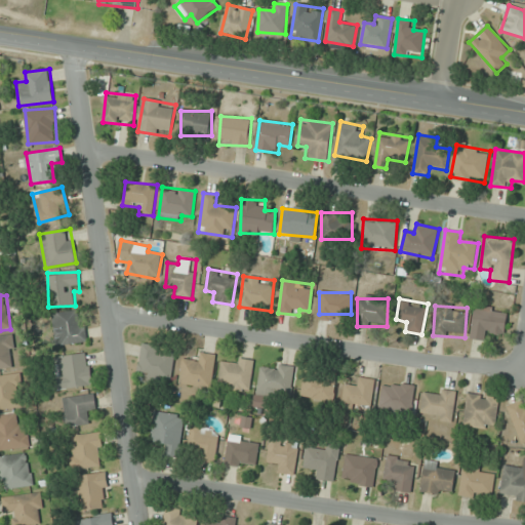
[(471,338),(489,340),(490,331),(506,333),(508,312),(474,309),(471,338)]
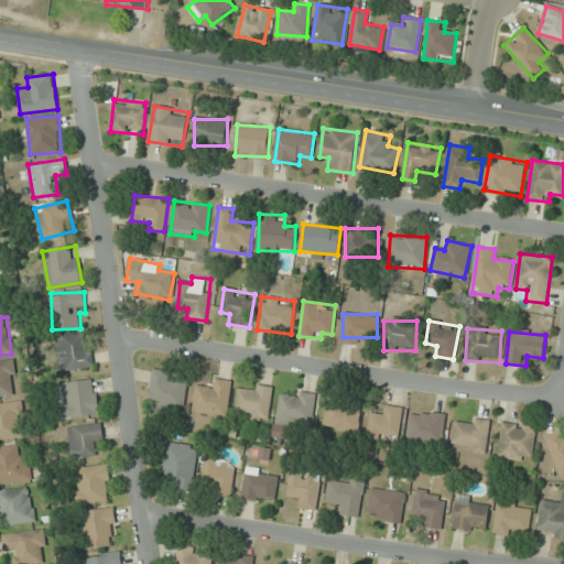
[(93,368),(90,333),(56,336),(58,371),(93,368)]
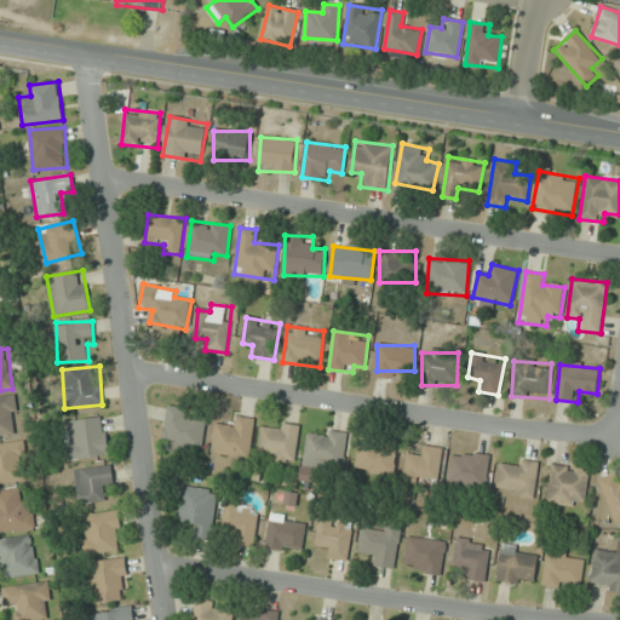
[(16,396),(0,397),(0,435),(18,435),(16,396)]
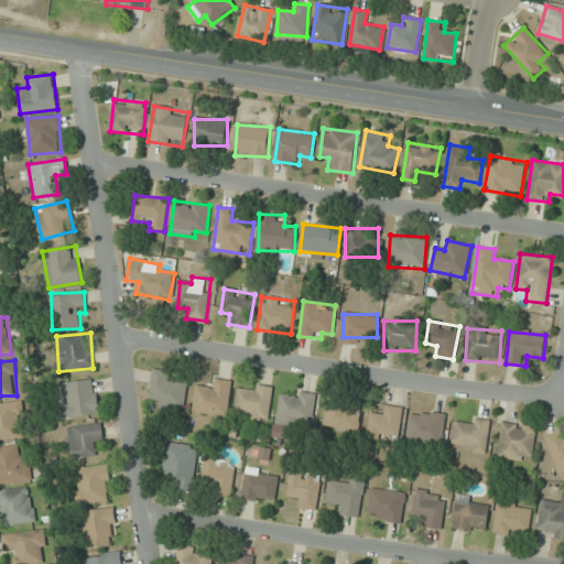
[(187,384),(172,381),(173,372),(152,369),(147,407),(184,413),(187,384)]
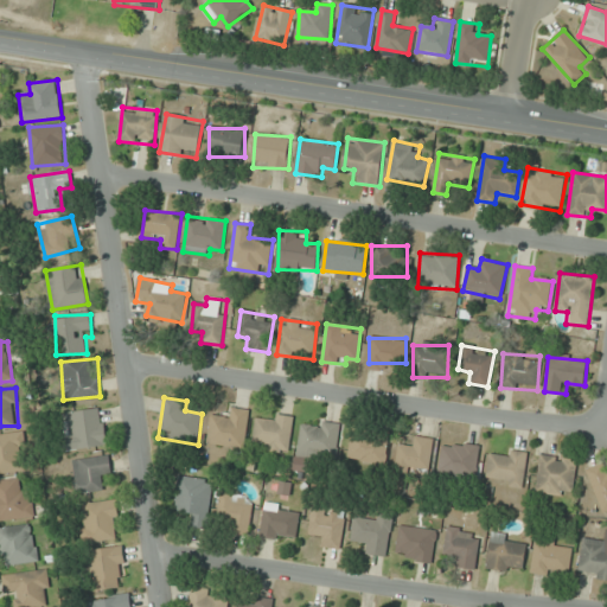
[(62,413),(68,452),(108,446),(103,407),(62,413)]
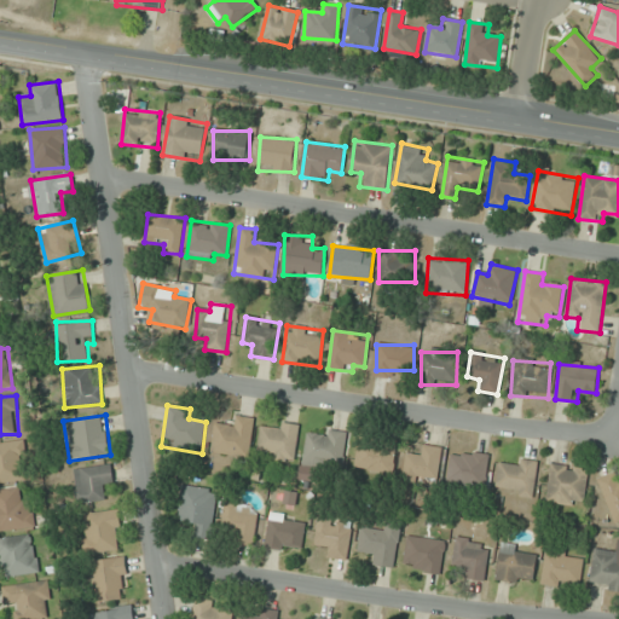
[(231,427),(215,424),(212,452),(249,457),(254,418),(232,416),(231,427)]
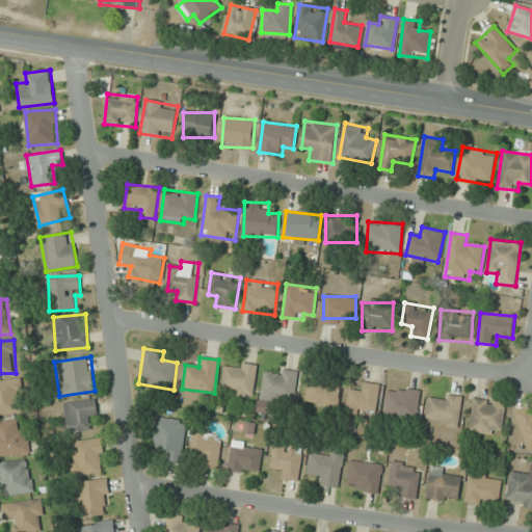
[(255,395),(257,365),(224,364),(222,393),(255,395)]
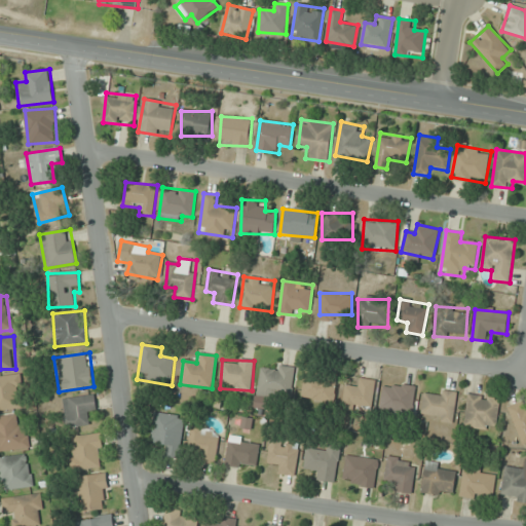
[(293,366),(260,366),(260,398),(293,398),(293,366)]
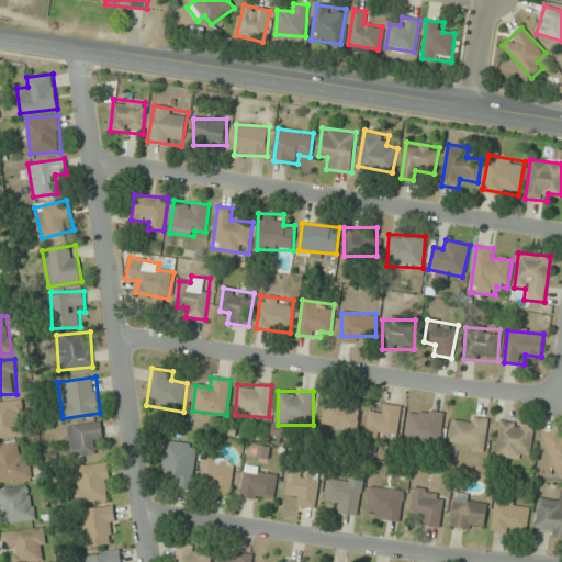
[(21,401),(0,402),(0,438),(24,436),(21,401)]
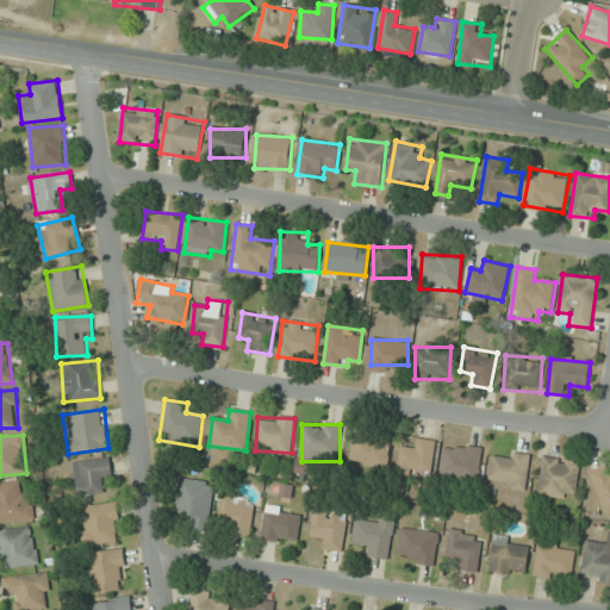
[(350,462),(387,467),(391,440),(354,435),(350,462)]
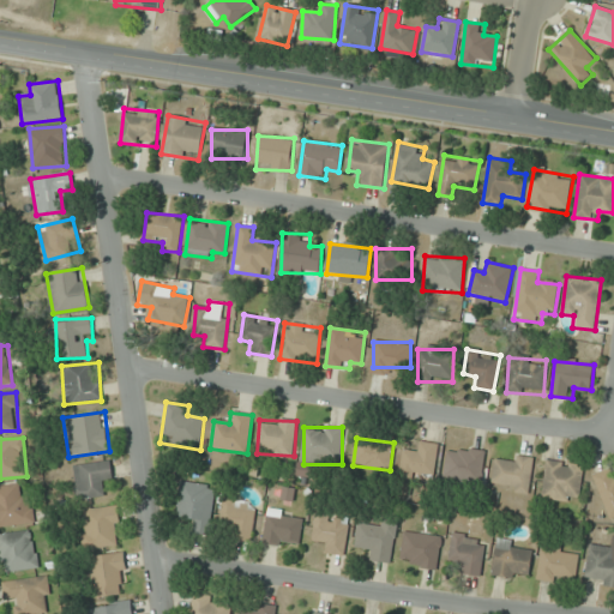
[(438,444),(419,443),(417,452),(403,451),(401,480),(435,482),(438,444)]
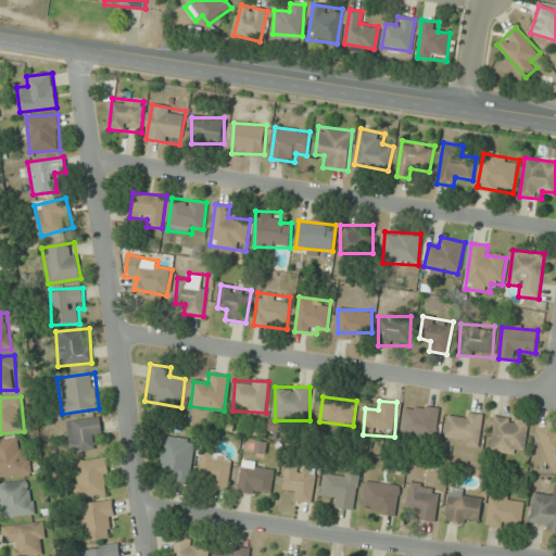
[(402,433),(436,438),(439,408),(406,405),(402,433)]
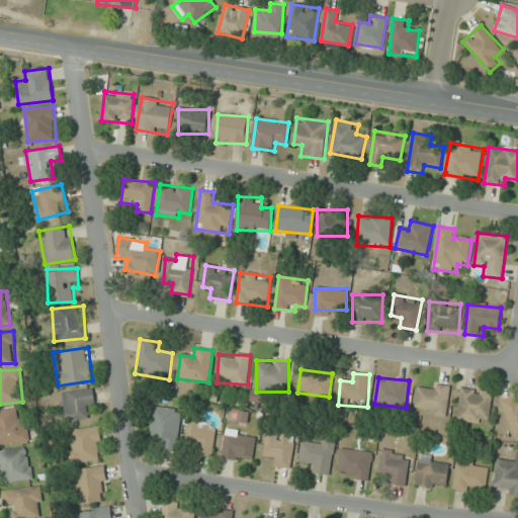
[(416,413),(447,416),(450,386),(428,383),(427,389),(418,387),(416,413)]
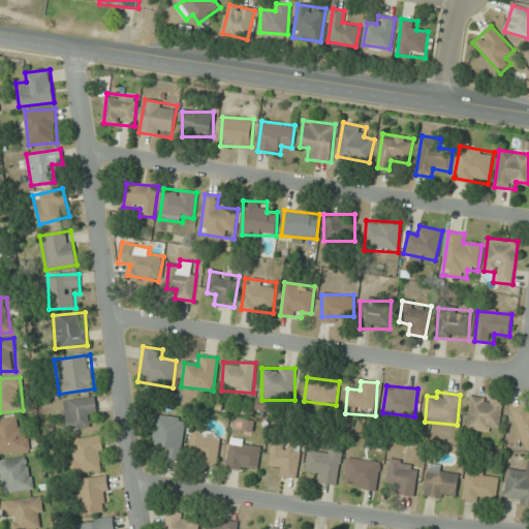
[(97,416),(95,397),(62,401),(66,431),(90,428),(88,417),(97,416)]
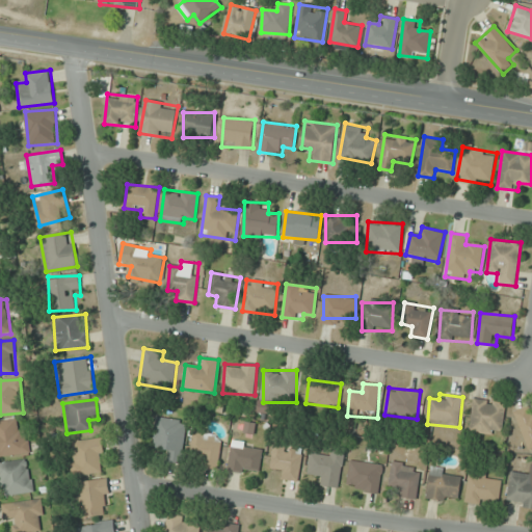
[(502,435),(505,402),(473,399),(470,432),(502,435)]
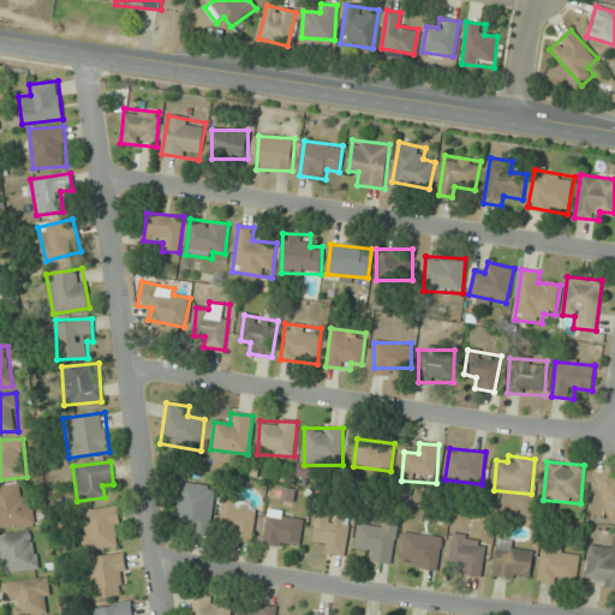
[(609,519),(614,517),(614,467),(595,476),(609,519)]
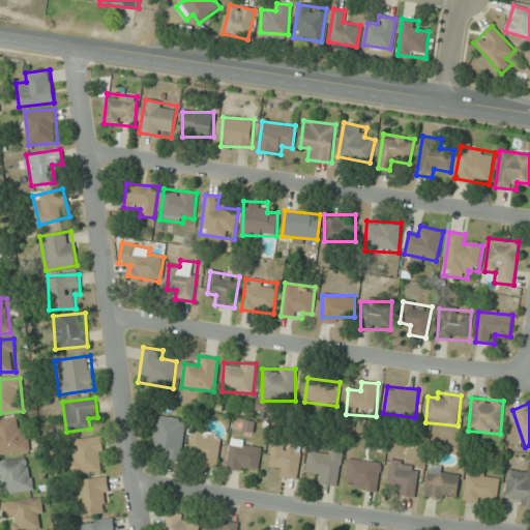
[(181,462),(186,419),(156,415),(152,447),(169,449),(168,460),(181,462)]
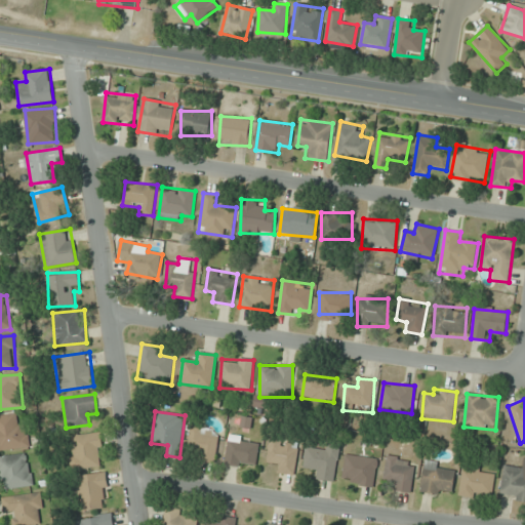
[(0,415),(0,449),(29,448),(28,423),(16,423),(16,414),(0,415)]
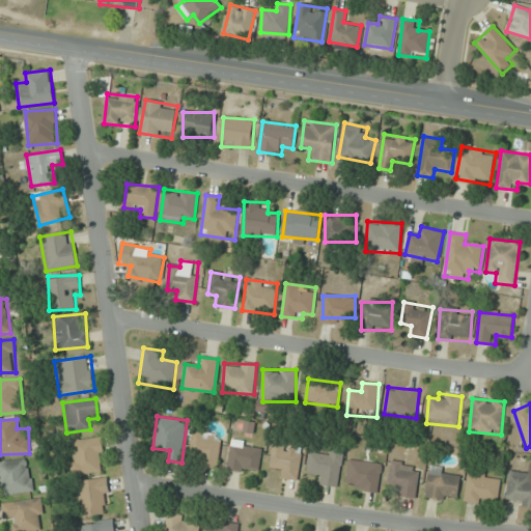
[(190,454),(199,456),(198,464),(218,467),(222,435),(193,430),(190,454)]
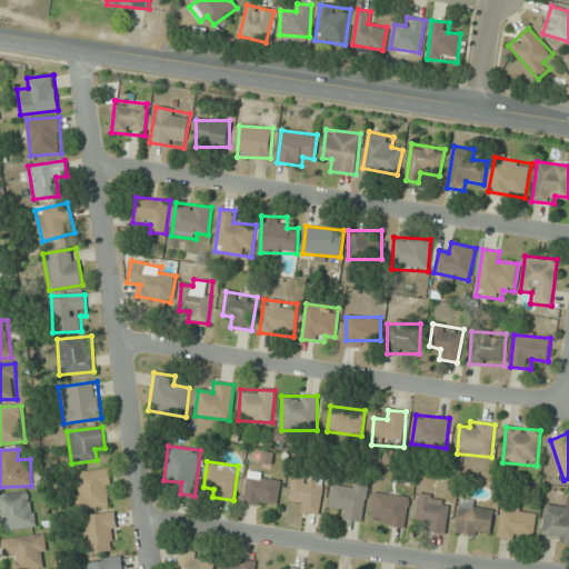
[(80,508),(112,505),(108,469),(77,472),(80,508)]
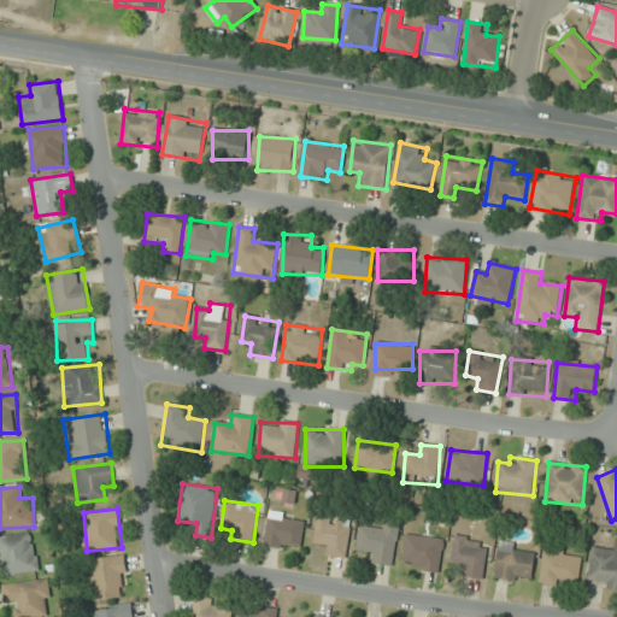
[(266,547),(301,548),(304,513),(268,512),(266,547)]
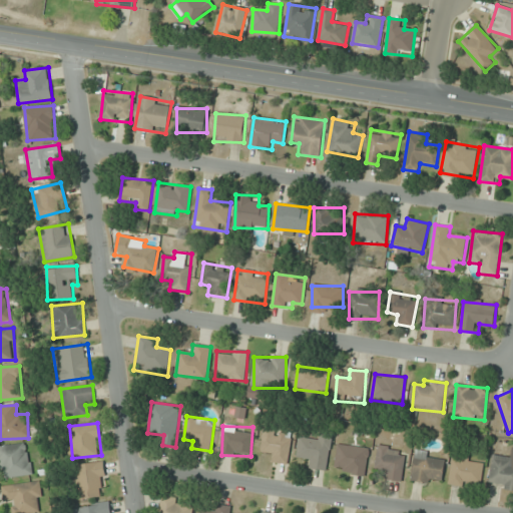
[(287,464),(293,435),(265,430),(261,449),(271,451),(269,460),(287,464)]
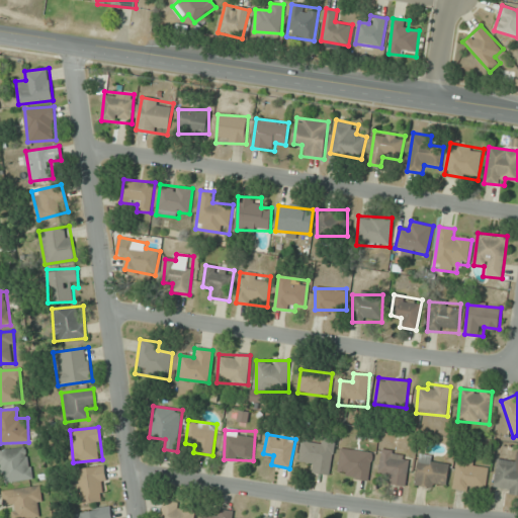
[(310,471),(330,476),(337,440),(323,437),(322,444),(304,440),(299,461),(311,463),(310,471)]
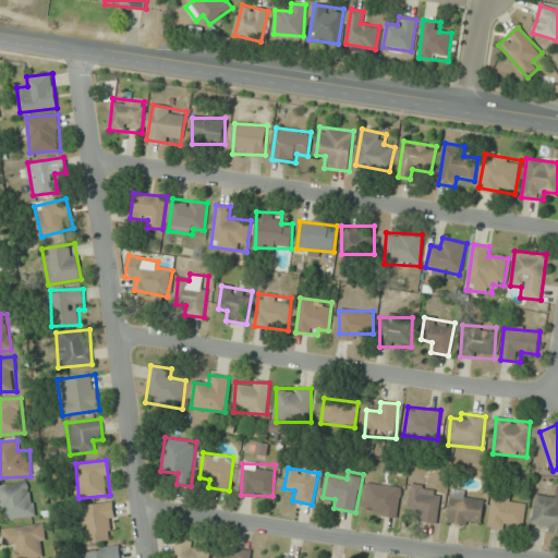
[(0,485),(0,511),(1,521),(36,517),(32,482),(0,485)]
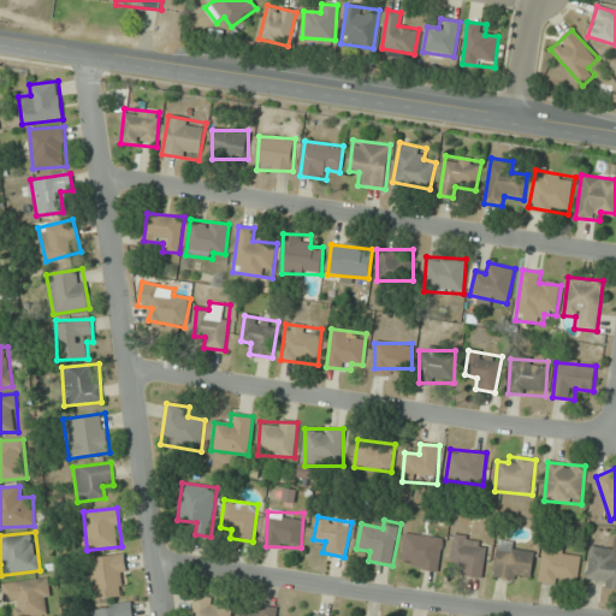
[(402,566),(439,570),(443,538),(406,533),(402,566)]
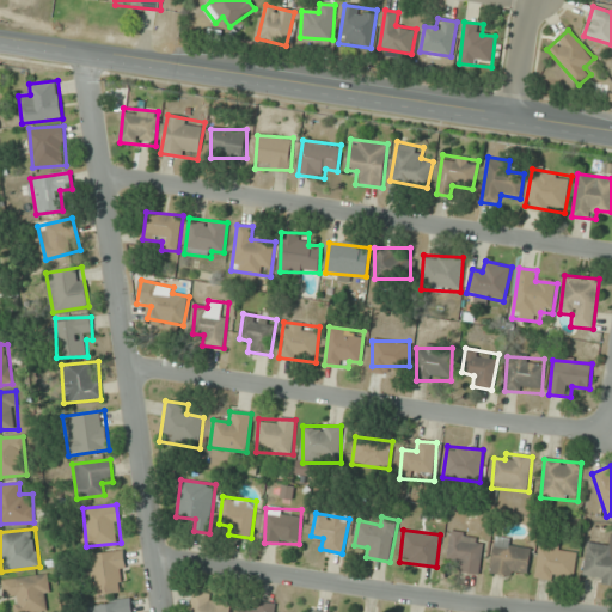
[(479,574),(484,536),(451,532),(448,558),(459,560),(458,571),(479,574)]
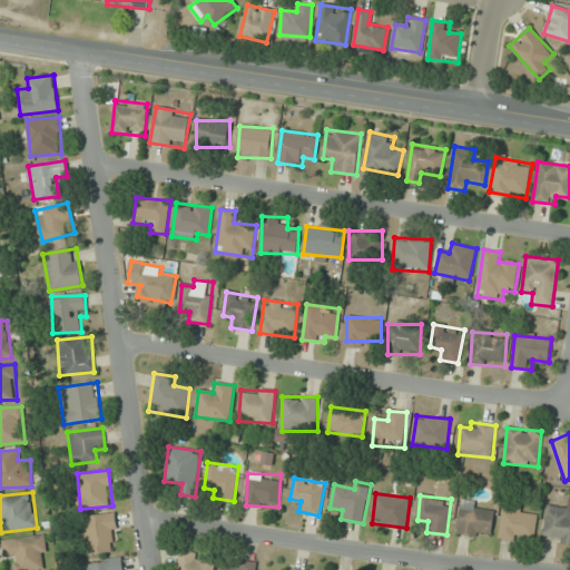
[(548,505),(543,540),(569,542),(569,498),(569,509),(548,505)]
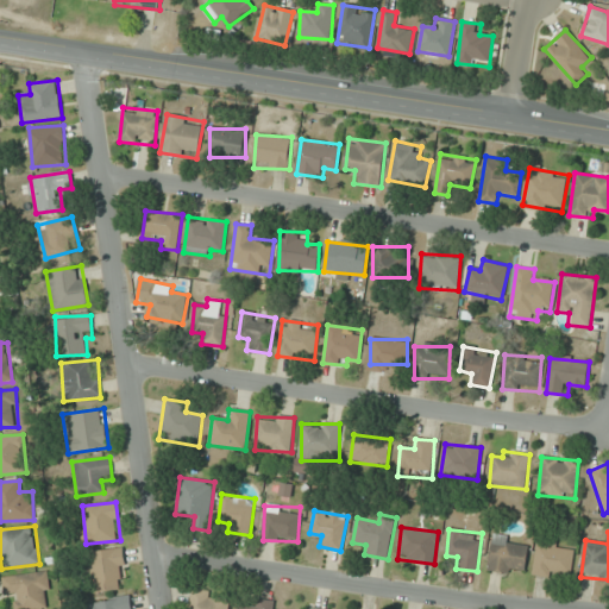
[(529,541),(493,537),(489,571),(525,576),(529,541)]
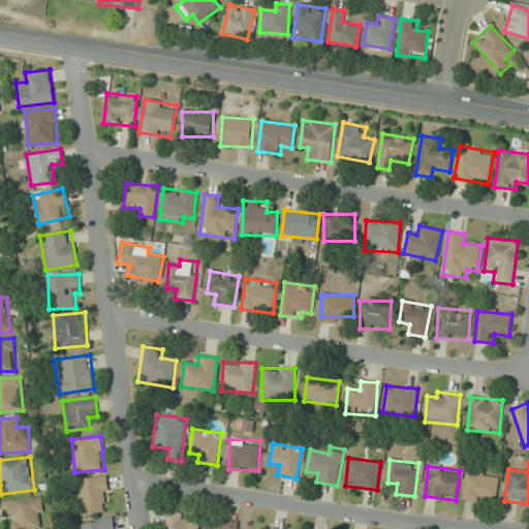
[(465,500),(498,500),(498,473),(465,473),(465,500)]
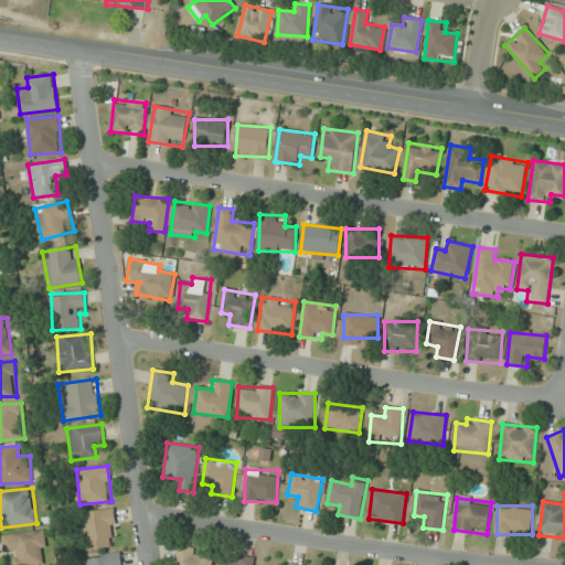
[(83,550),(117,545),(113,509),(80,512),(83,550)]
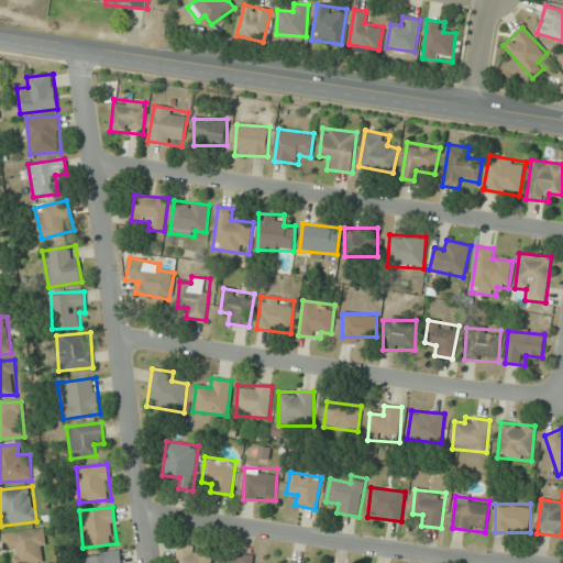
[(15,562),(37,562),(47,562),(44,529),(2,533),(3,549),(14,548),(15,562)]
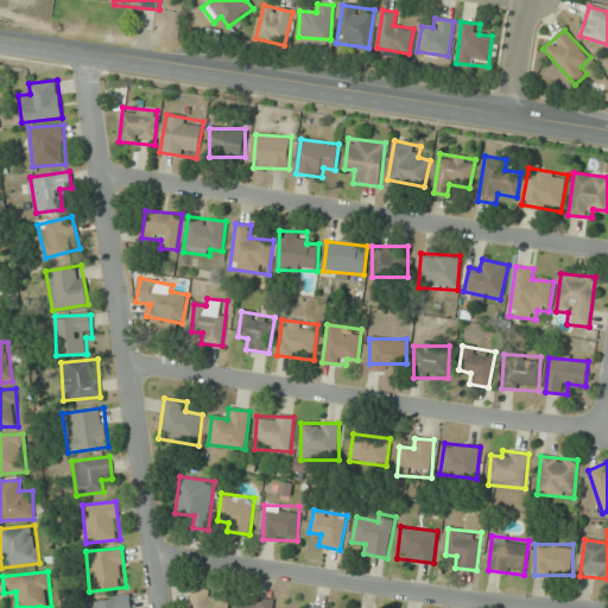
[(214,590),(191,590),(190,607),(226,607),(226,601),(214,601),(214,590)]
